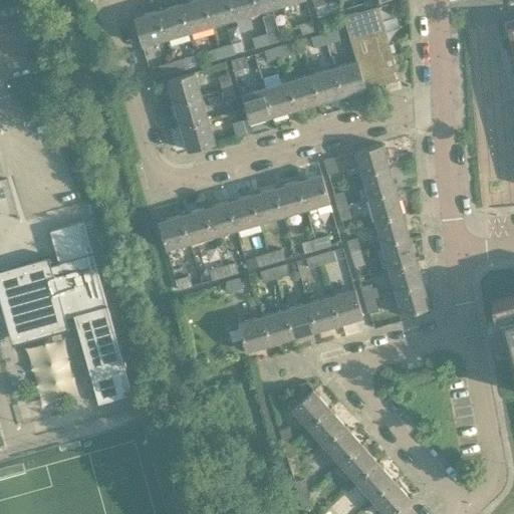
[(212,24),(205,0),(192,0),(181,3),(189,31),(212,24)]
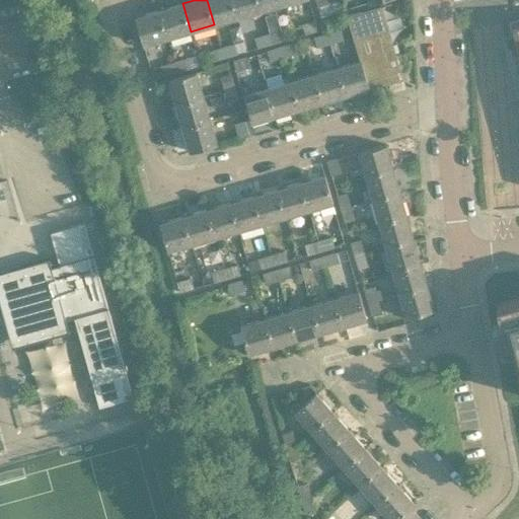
[(238,17),(232,0),(207,0),(214,24),(238,17)]
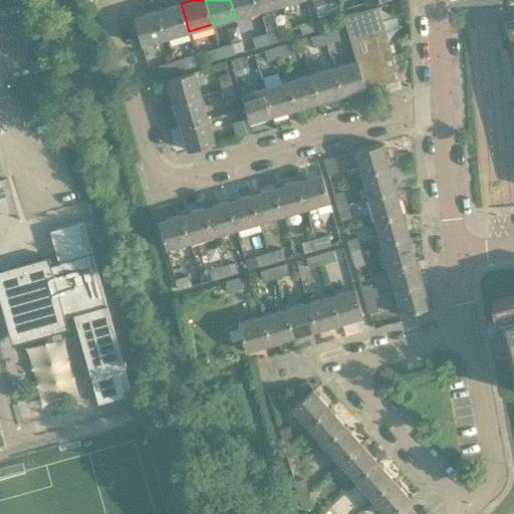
[(230,0),(236,17),(259,10),(255,0),(230,0)]
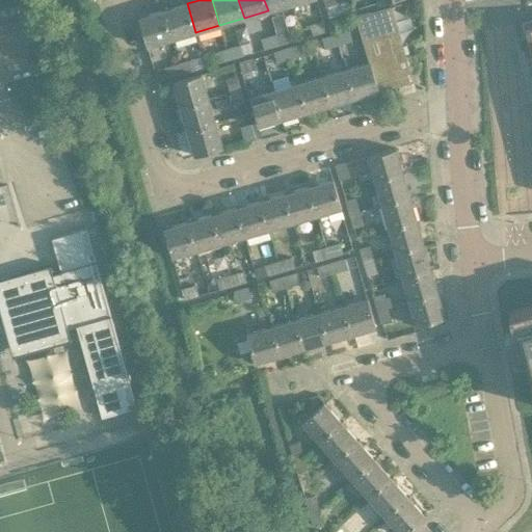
[(290,0),(264,0),(268,10),(292,4),(290,0)]
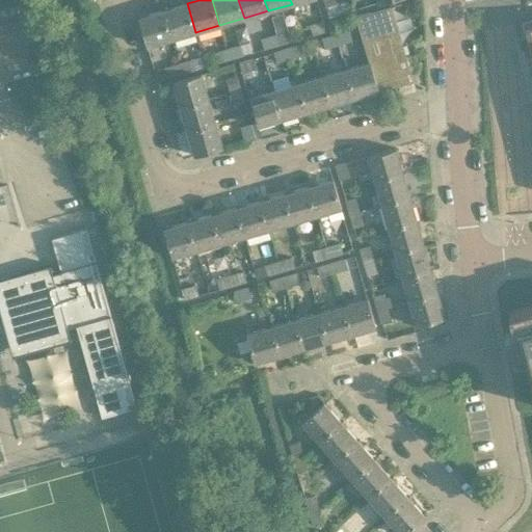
[(187,3),(163,10),(171,38),(195,32),(187,3)]
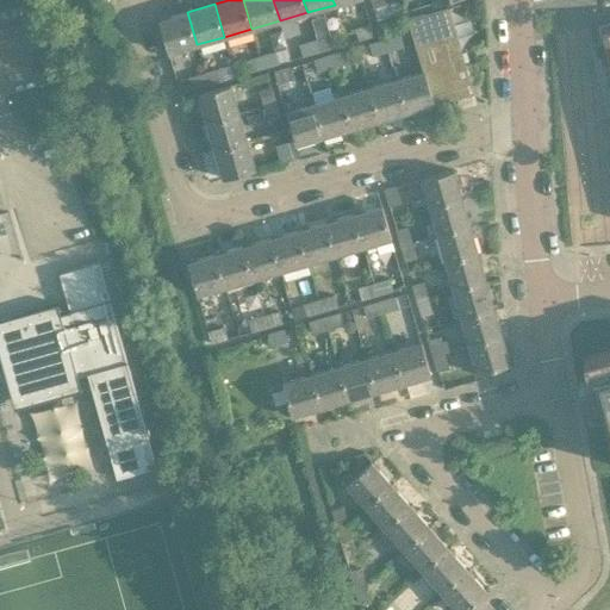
[(408,19),(423,72),(424,72),(434,104),(456,98),(456,99),(471,95),(467,83),(471,82),(461,53),(460,54),(447,7),(408,19)]
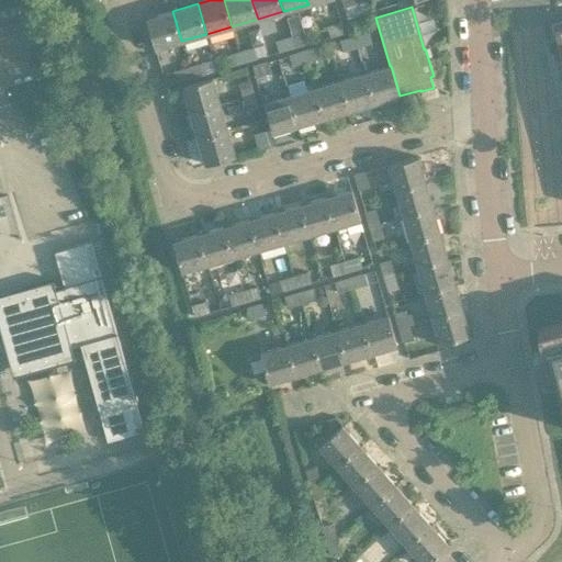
[(155,48),(181,41),(172,11),(146,19),(155,48)]
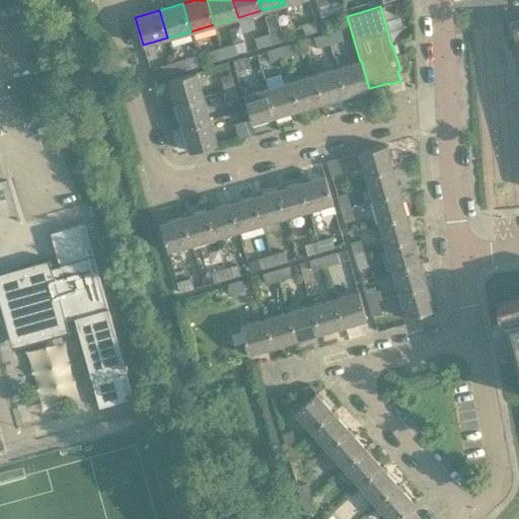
[(315,20),(302,24),(304,33),(318,29),(315,20)]
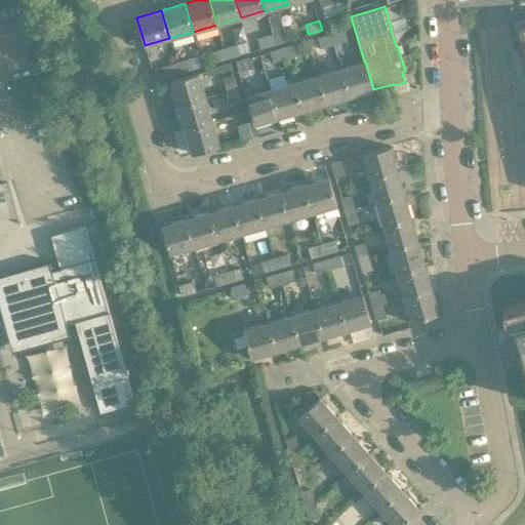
[(284,31),(271,35),(274,44),(287,41),(284,31)]
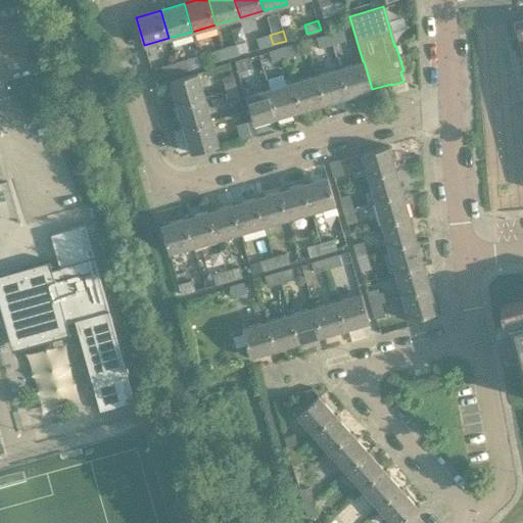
[(343,31),(330,34),(333,44),(346,40),(343,31)]
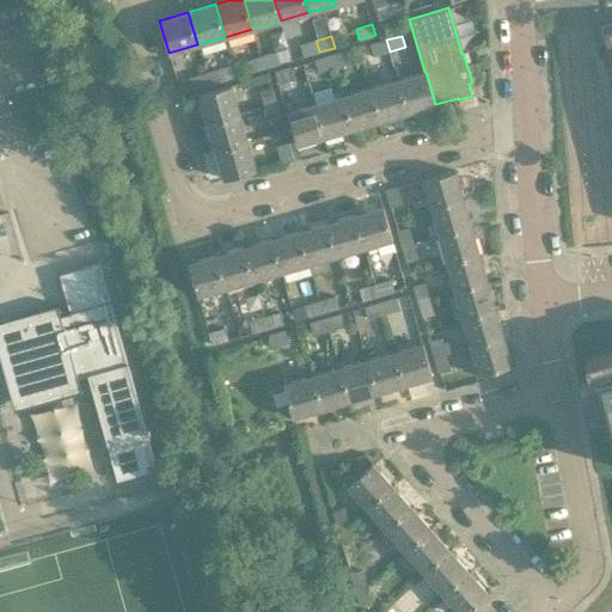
[(374,55),(390,51),(386,40),(371,44),(374,55)]
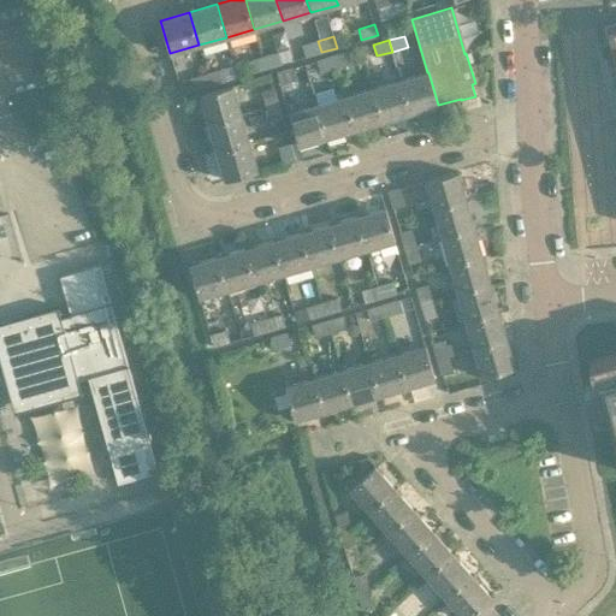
[(306,57),(321,52),(318,41),(302,46),(306,57)]
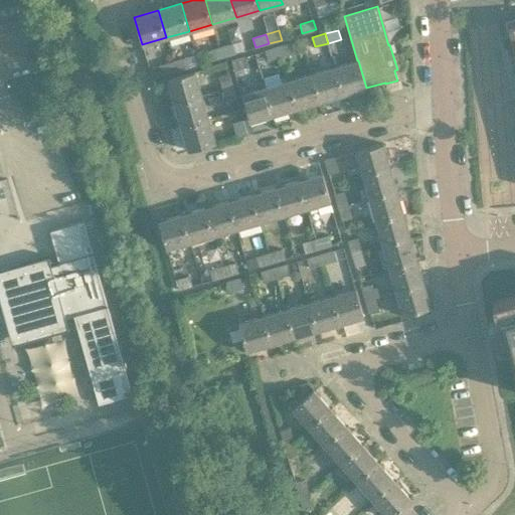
[(291,43),(279,47),(281,56),(294,53),(291,43)]
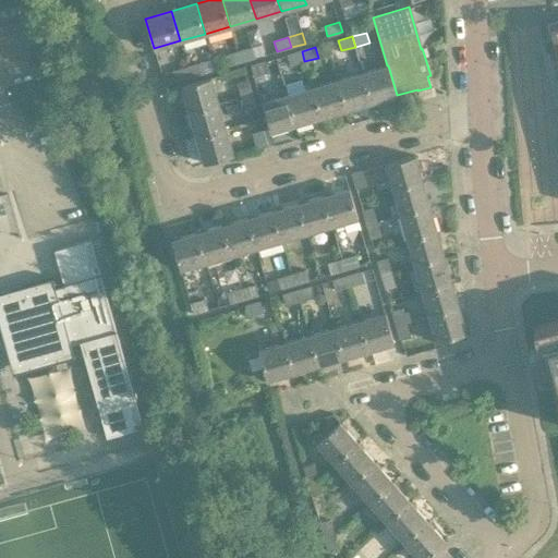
[(252,48),(238,52),(241,62),(254,58),(252,48)]
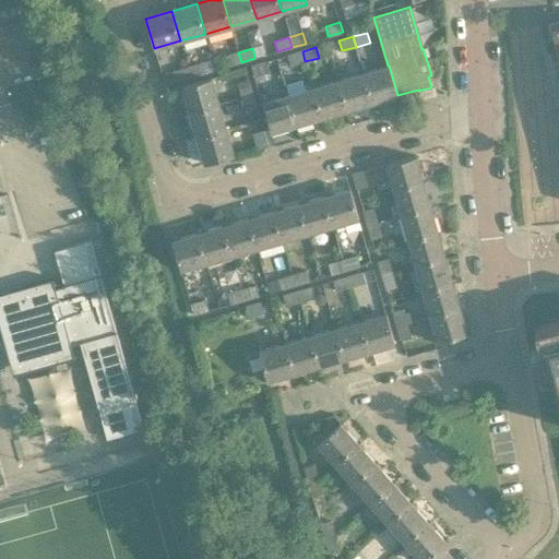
[(292,66),(305,61),(302,51),(288,56),(292,66)]
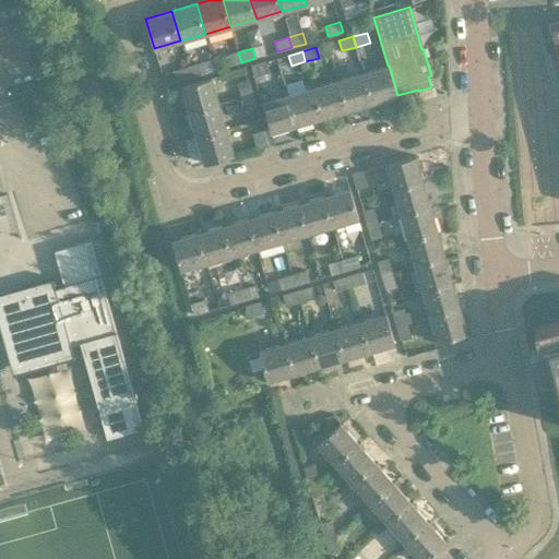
[(227,67),(241,62),(238,52),(224,56),(227,67)]
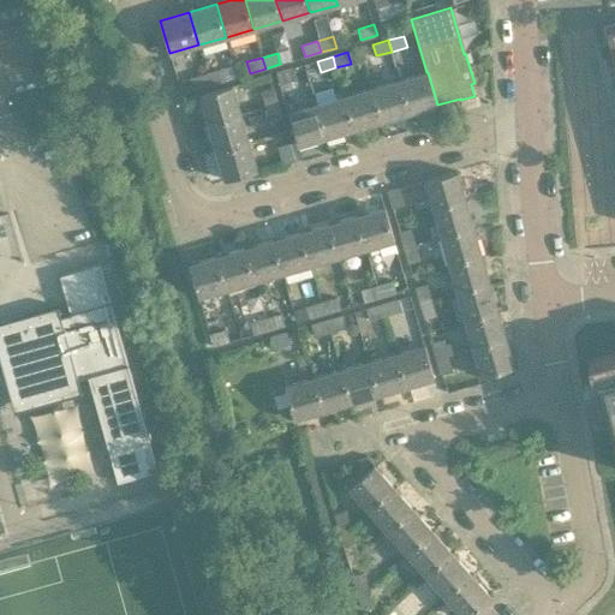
[(276,73),(280,84),(296,79),(292,69),(276,73)]
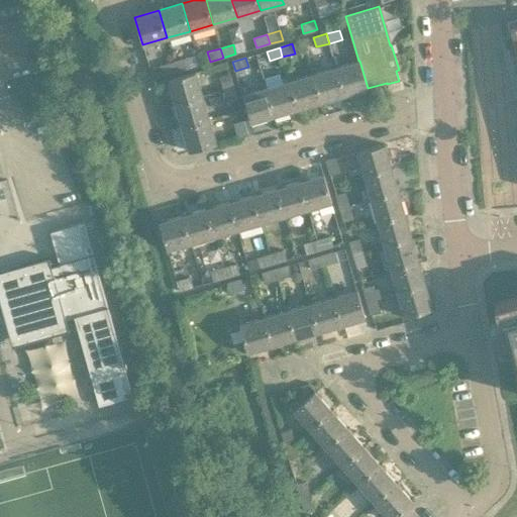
[(186,59),(173,62),(176,72),(189,68),(186,59)]
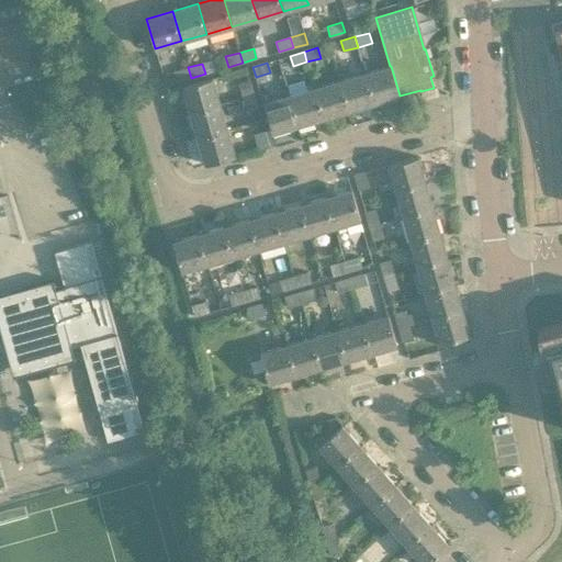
[(391,66),(390,66),(366,72),(374,103),(400,96),(391,66)]
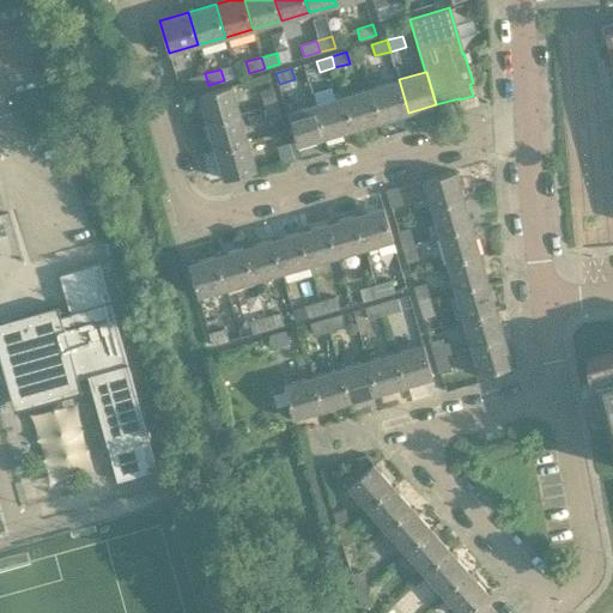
[(193,89),(208,85),(205,73),(190,78),(193,89)]
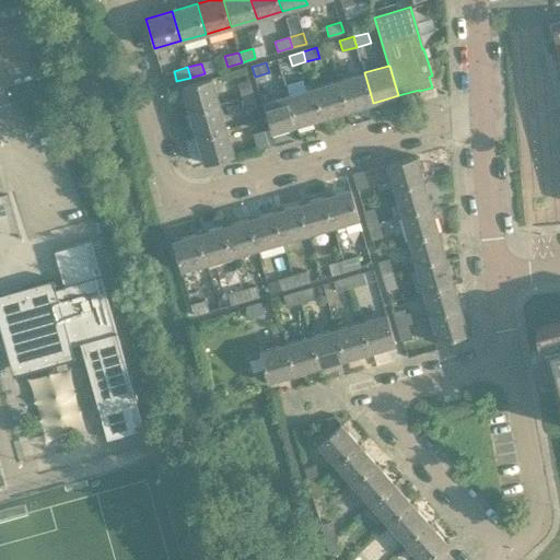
[(348,111),(371,104),(373,103),(364,72),(339,80),(348,111)]
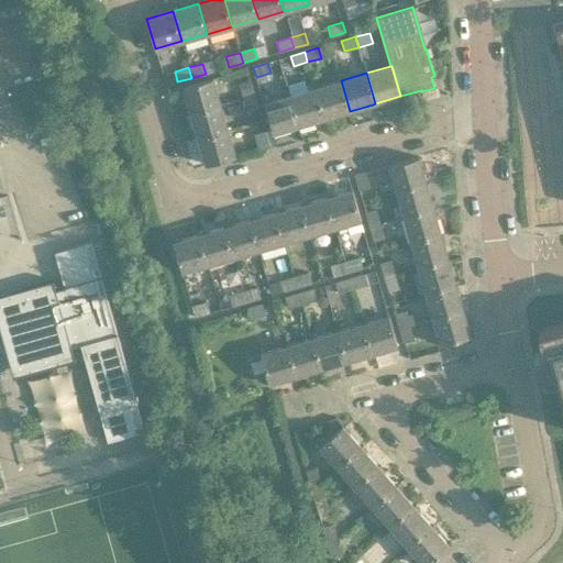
[(183,87),(190,112),(220,105),(212,78),(183,87)]
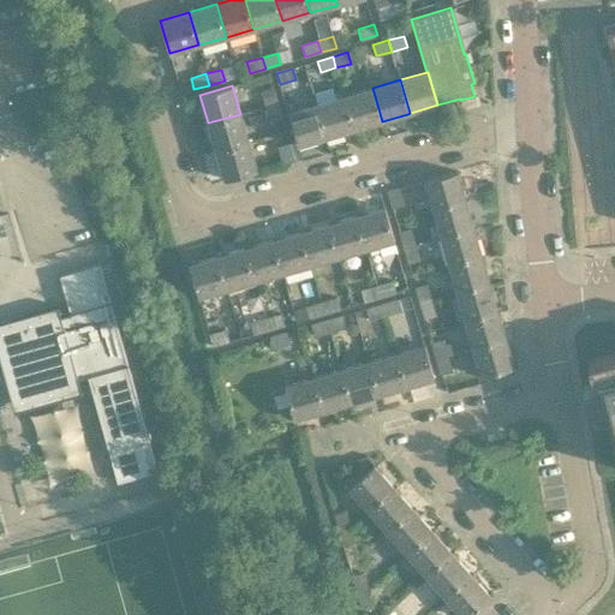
[(261,91),(266,106),(278,103),(273,88),(261,91)]
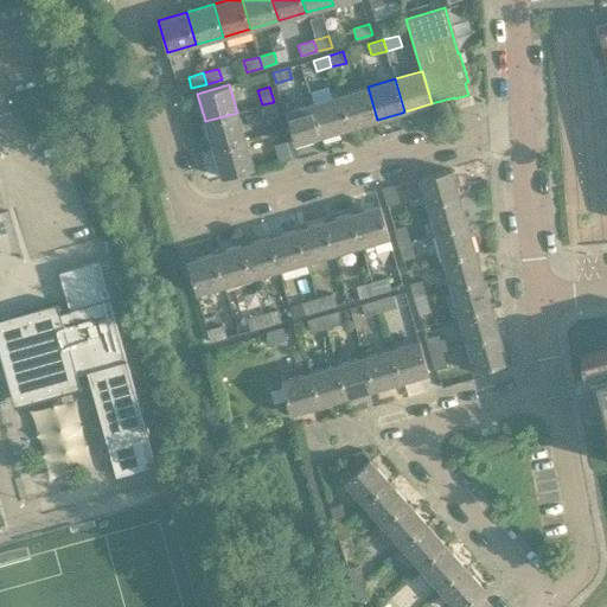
[(340,95),(350,127),(377,120),(368,87),(340,95)]
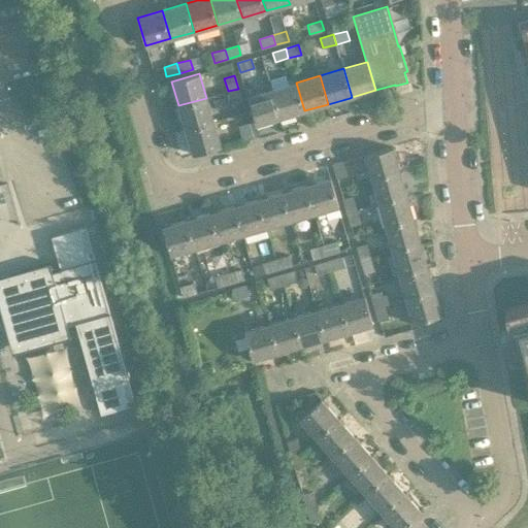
[(272,90),(279,118),(304,110),(296,83),(272,90)]
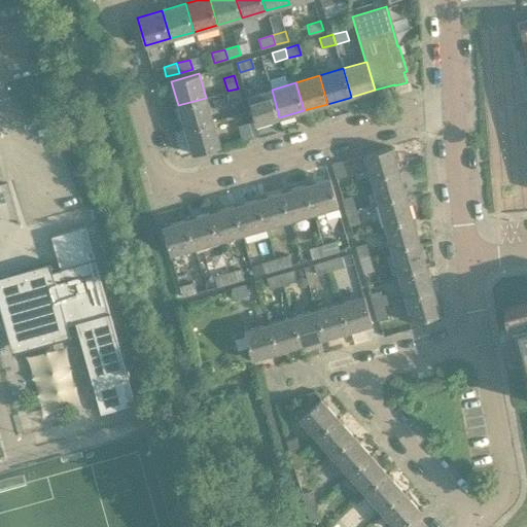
[(242,102),(238,89),(227,91),(232,104),(242,102)]
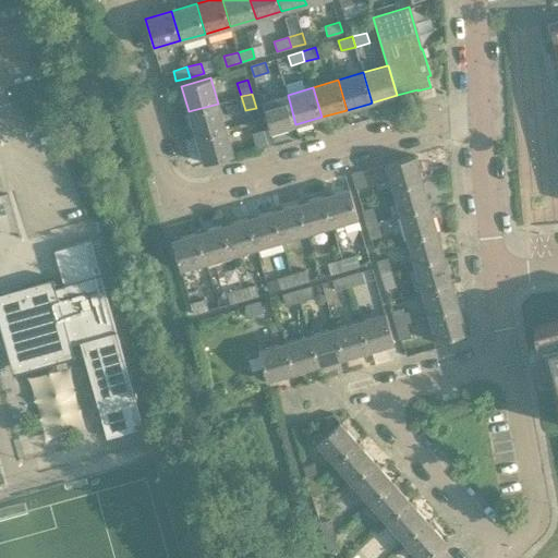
[(295,124),(288,95),(261,102),(269,132),(295,124)]
